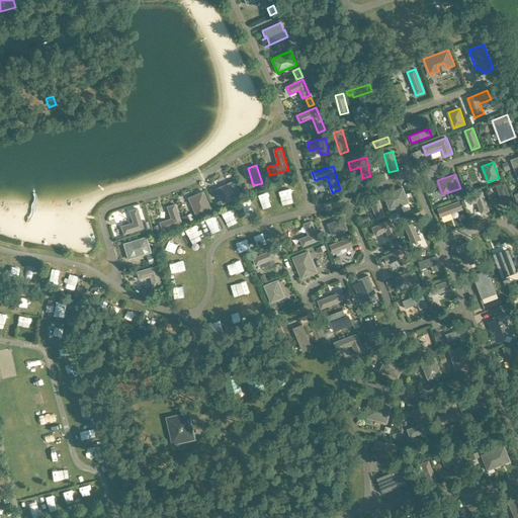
[(241,195),(235,180),(216,189),(223,203),(241,195)]
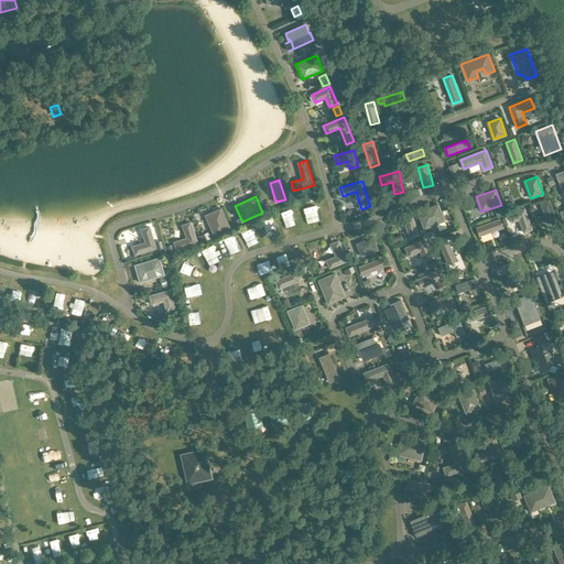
[(549,224),(557,220),(550,201),(541,203),(549,224)]
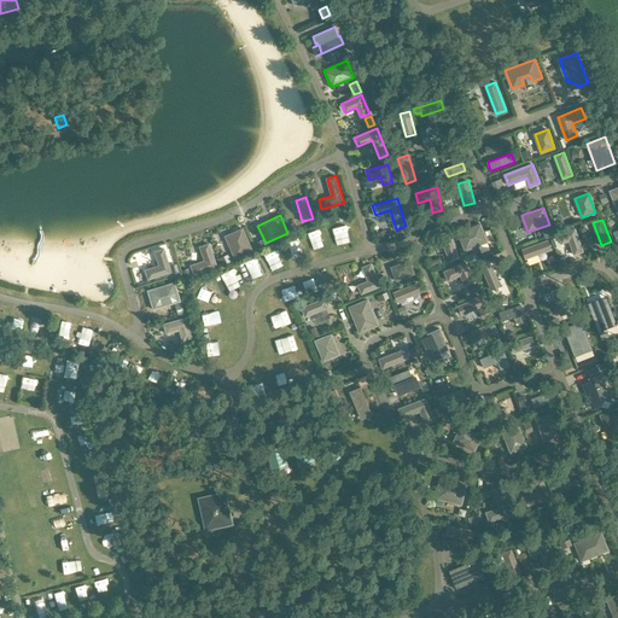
[(465,251),(488,242),(481,223),(458,233),(465,251)]
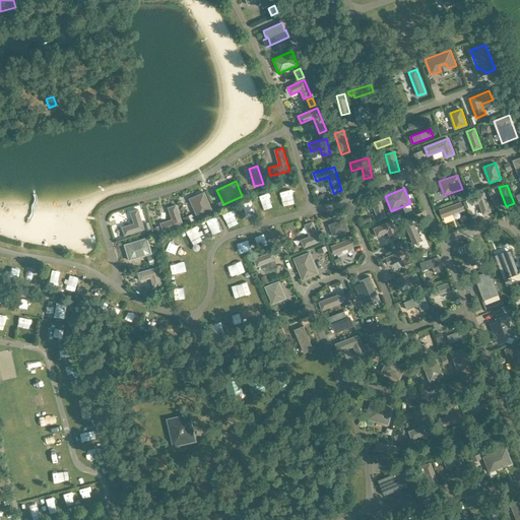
[(293,190),(280,193),(282,203),(295,200),(293,190)]
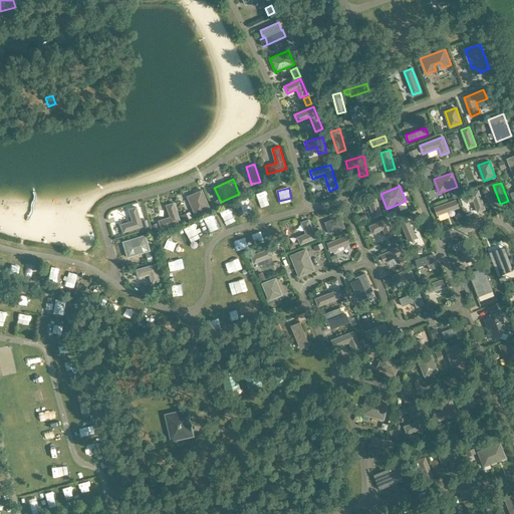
[(459,189),(451,191),(453,197),(461,195),(459,189)]
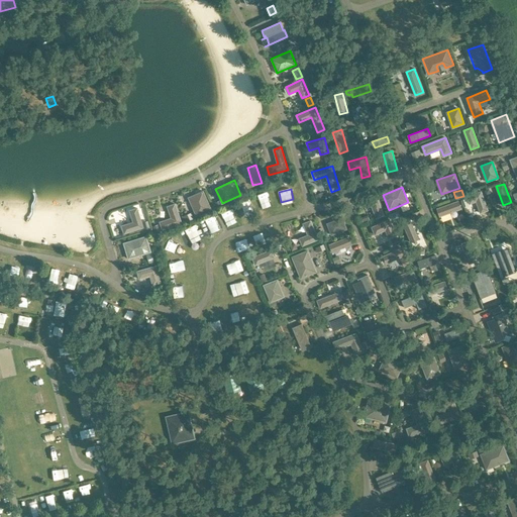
[(211,210),(203,191),(196,194),(198,200),(191,203),(197,216),(211,210)]
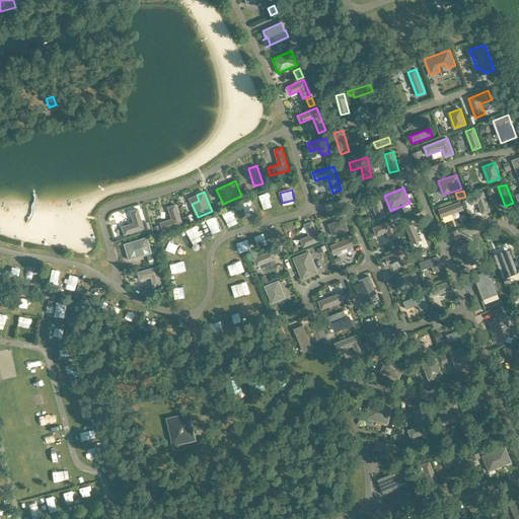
[(269,192),(257,195),(261,205),(272,202),(269,192)]
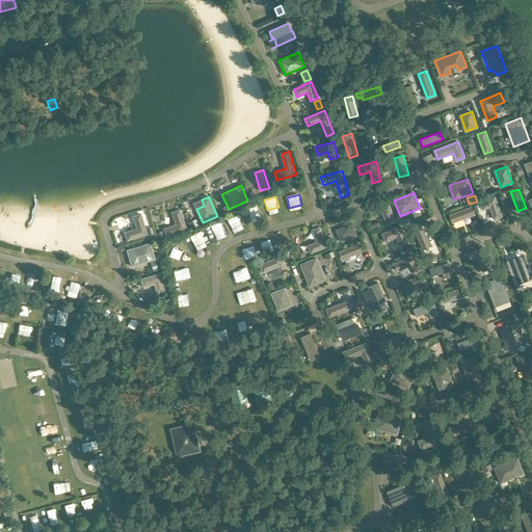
[(483,210),(490,207),(495,219),(502,216),(495,196),(480,202),(483,210)]
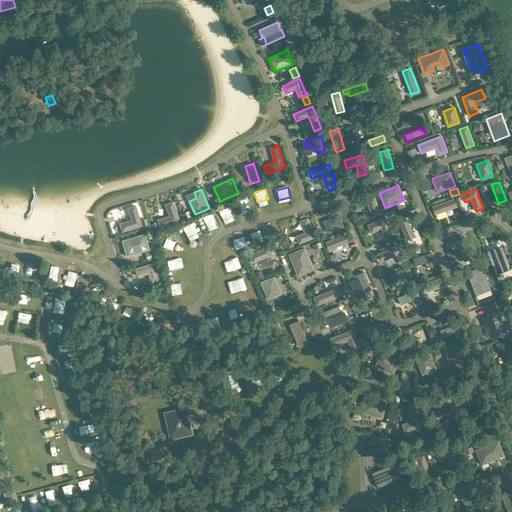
[(373,193),(365,196),(373,215),(381,212),(373,193)]
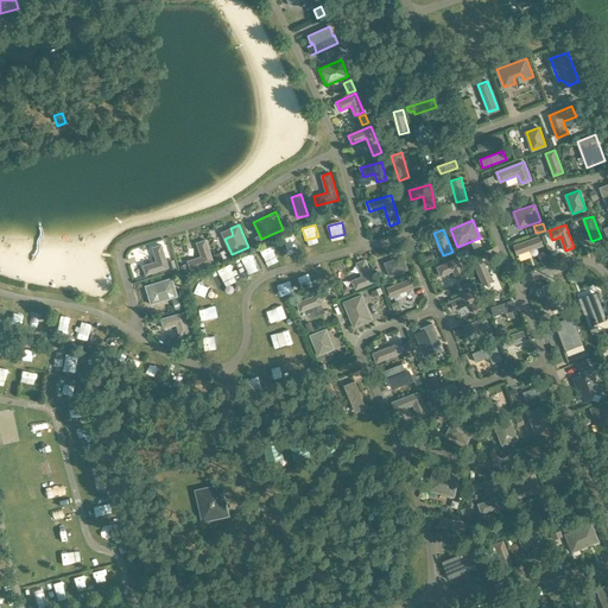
[(282,239),(285,254),(296,252),(292,235),(282,239)]
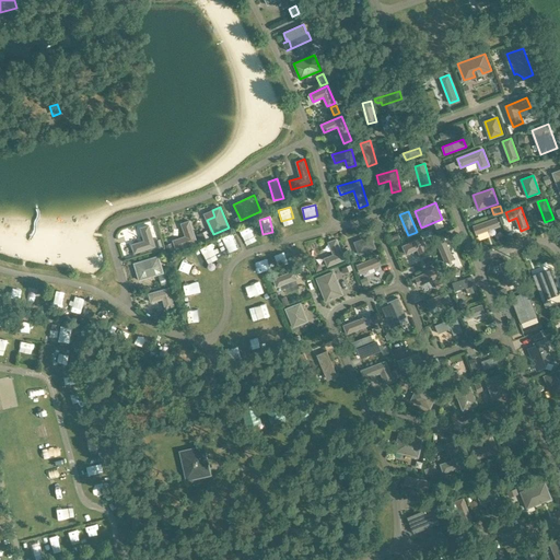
[(500,225),(497,218),(474,225),(477,234),(500,225)]
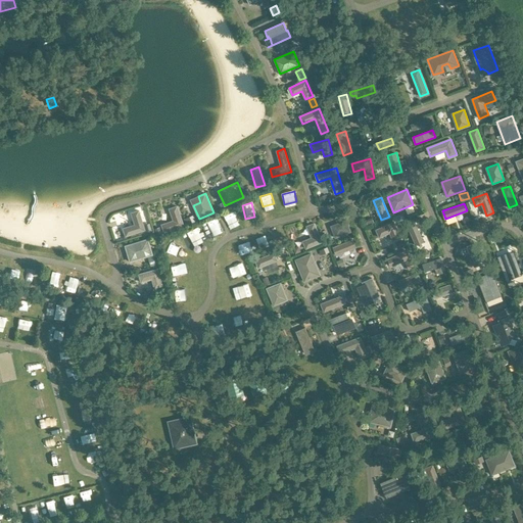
[(184,226),(177,206),(170,208),(174,221),(161,225),(164,232),(184,226)]
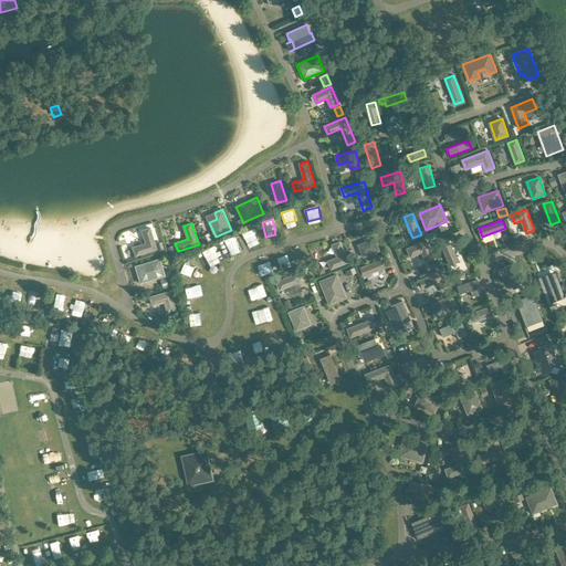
[(157,249),(150,228),(142,230),(146,243),(133,247),(136,255),(157,249)]
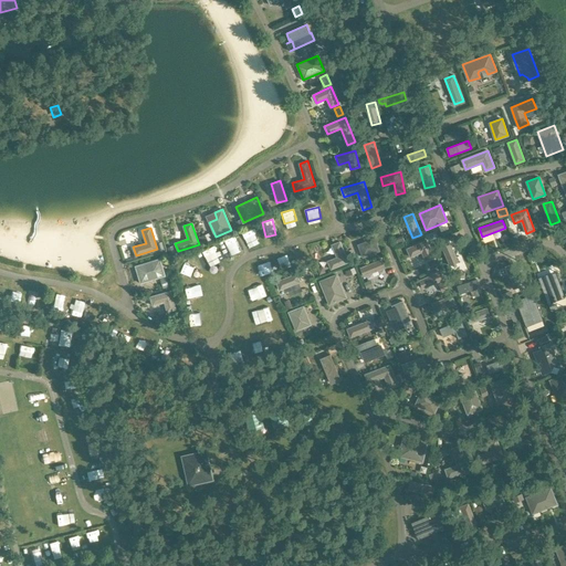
[(249,242),(258,238),(253,228),(243,232),(249,242)]
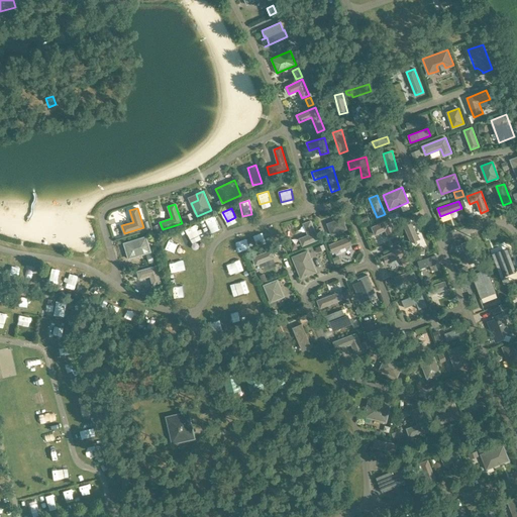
[(111,222),(120,220),(118,210),(109,212),(111,222)]
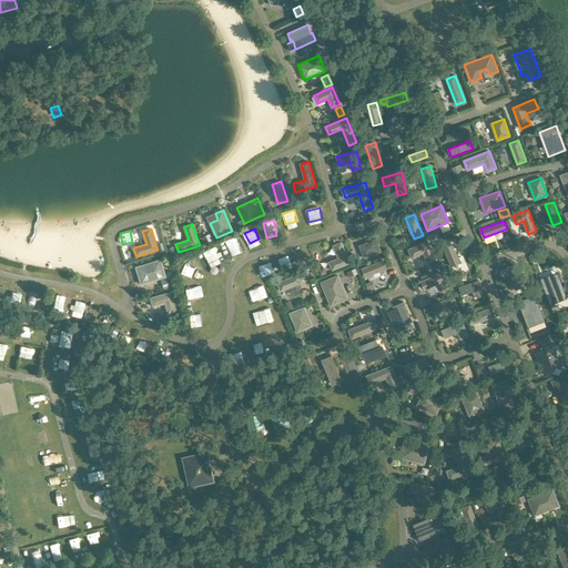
[(437,232),(428,235),(432,241),(439,239),(437,232)]
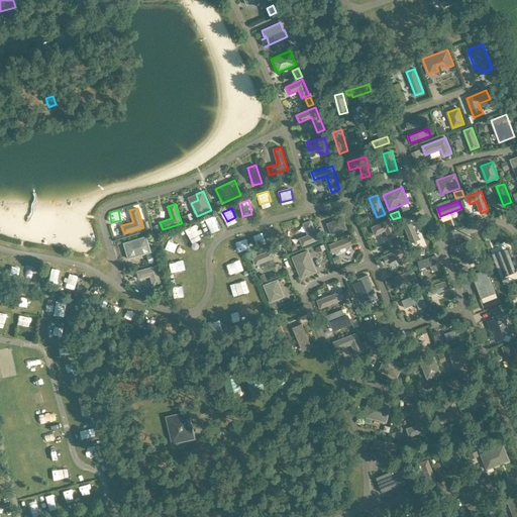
[(442,220),(457,216),(456,212),(441,216),(442,220)]
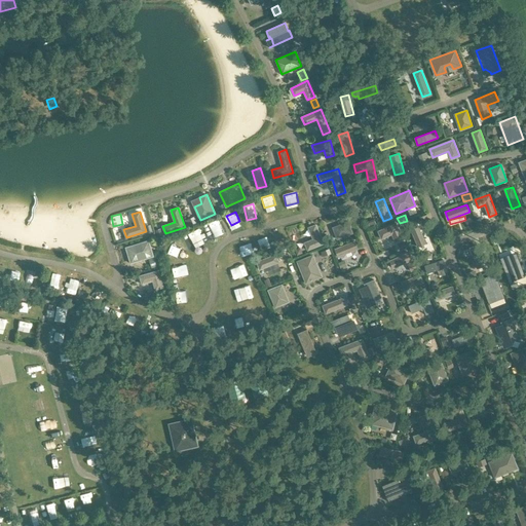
[(194,217),(186,220),(188,225),(196,223),(194,217)]
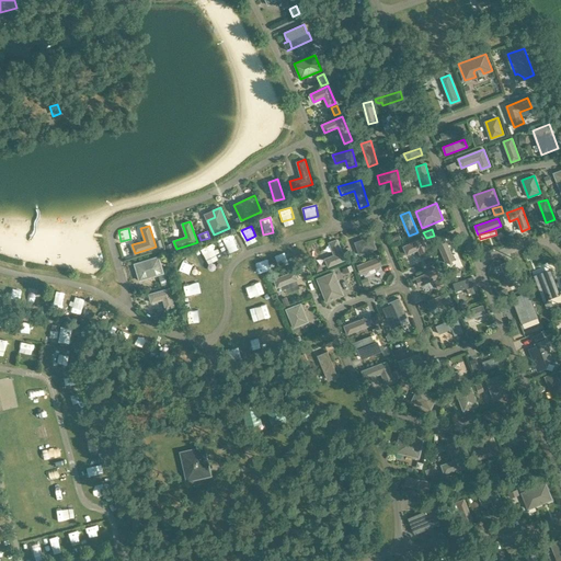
[(236,250),(230,235),(219,239),(226,254),(236,250)]
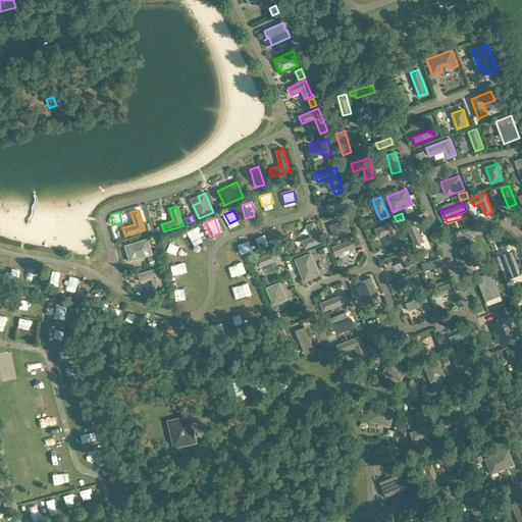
[(469,218),(463,223),(466,227),(472,222),(469,218)]
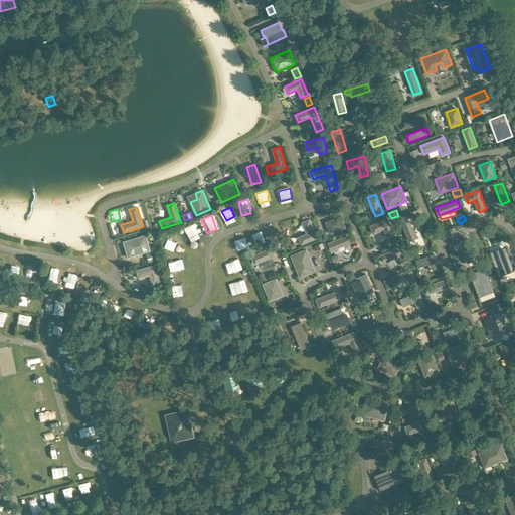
[(330,234),(345,228),(341,216),(326,222),(330,234)]
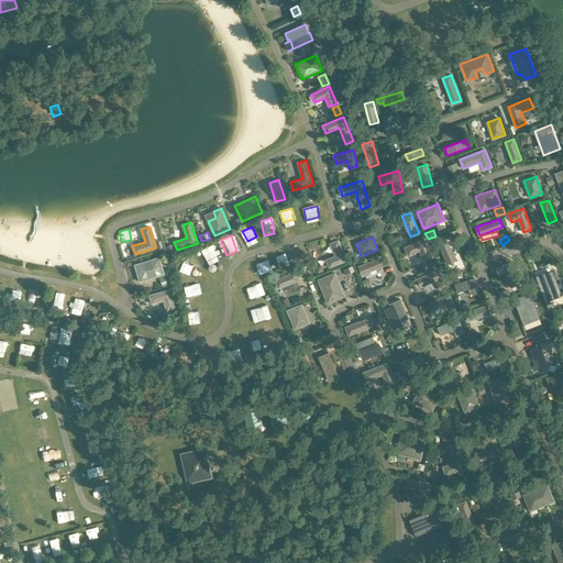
[(437,240),(448,264),(455,261),(445,236),(437,240)]
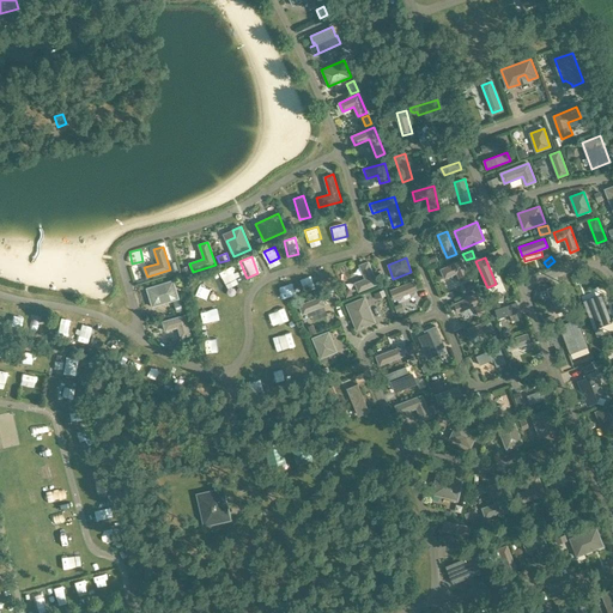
[(457,273),(461,283),(469,279),(462,260),(441,269),(444,278),(457,273)]
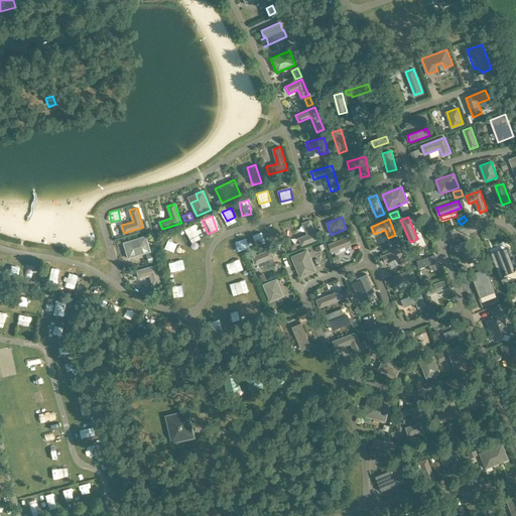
[(298,238),(302,245),(317,239),(310,220),(302,223),(307,235),(298,238)]
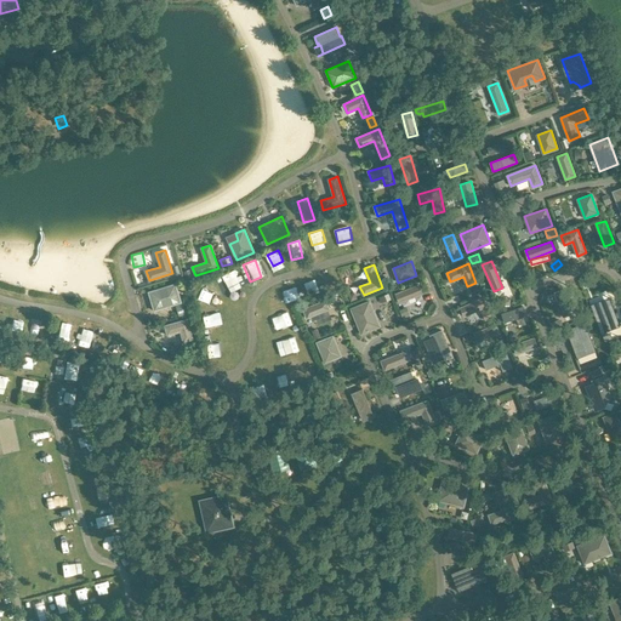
[(237,271),(222,275),(228,289),(241,284),(237,271)]
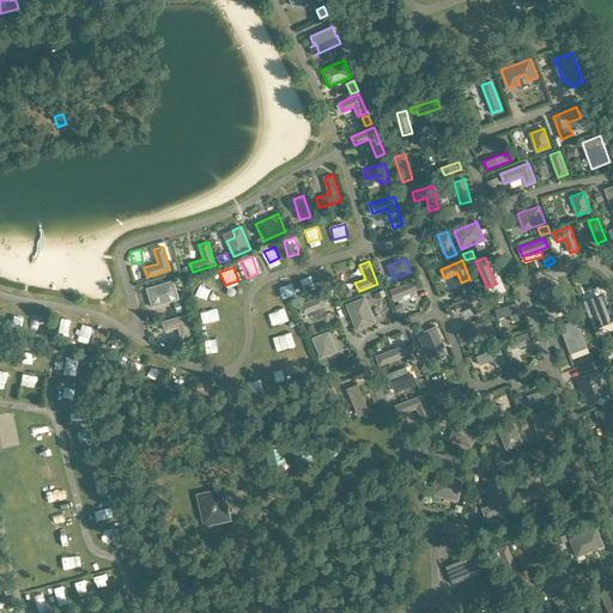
[(305,290),(316,286),(313,274),(302,277),(305,290)]
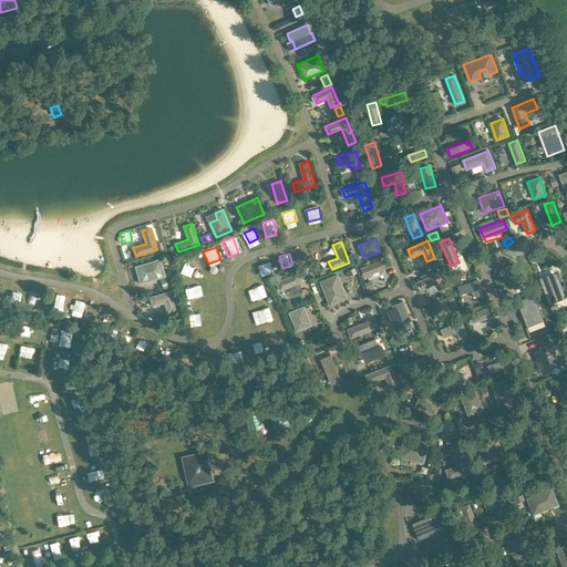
[(165,276),(161,259),(136,267),(141,284),(165,276)]
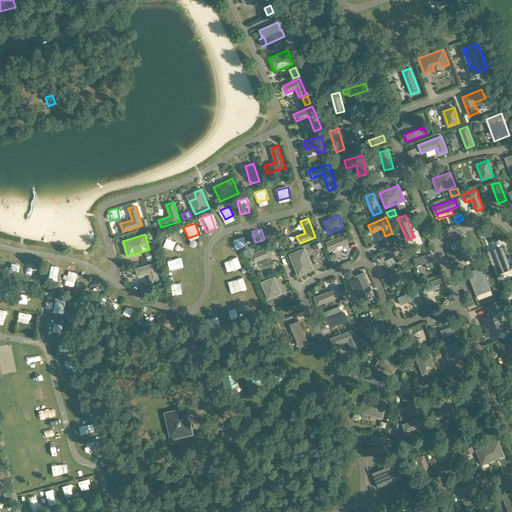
[(237,248),(246,244),(242,234),(233,238),(237,248)]
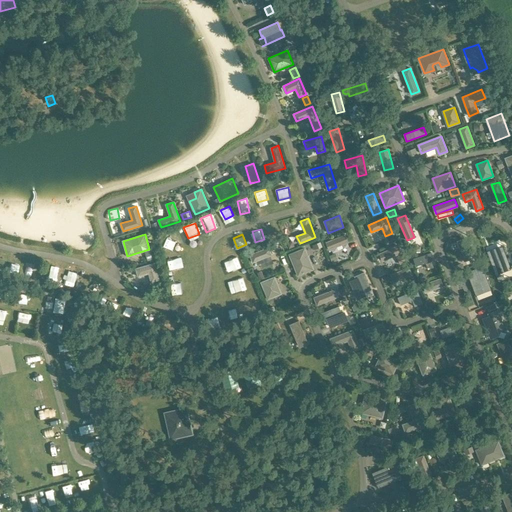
[(345,234),(326,242),(329,249),(348,242),(345,234)]
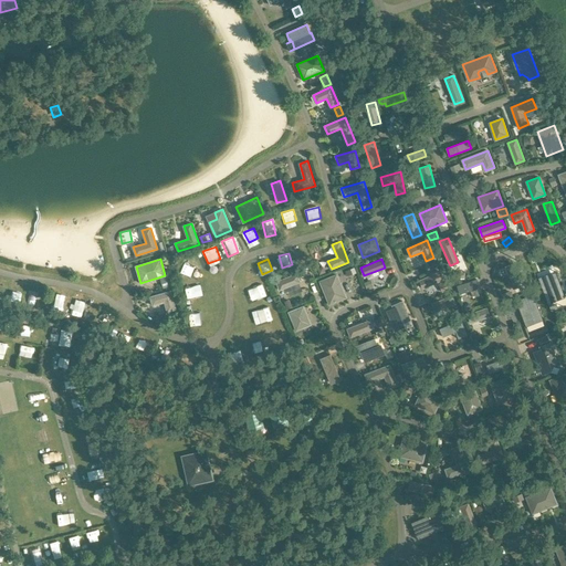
[(513,263),(505,265),(513,289),(521,285),(513,263)]
